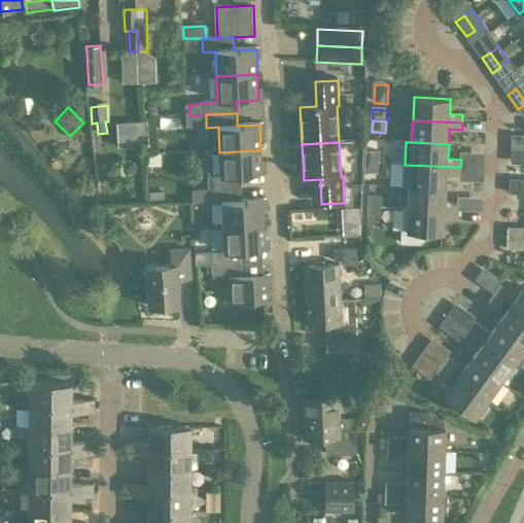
[(240,189),(239,176),(263,175),(260,150),(219,152),(221,177),(209,178),(209,190),(240,189)]
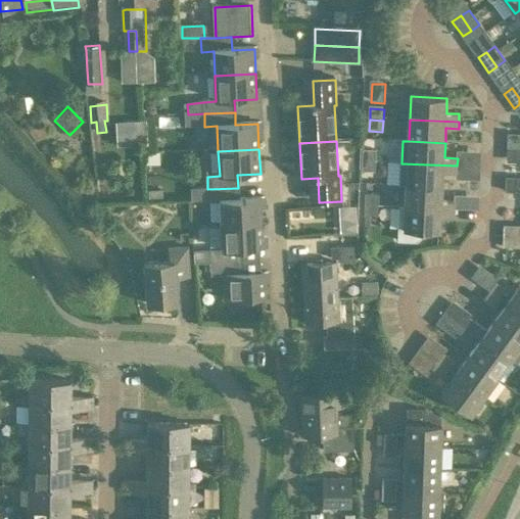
[(377,152),(364,152),(364,162),(377,163),(377,152)]
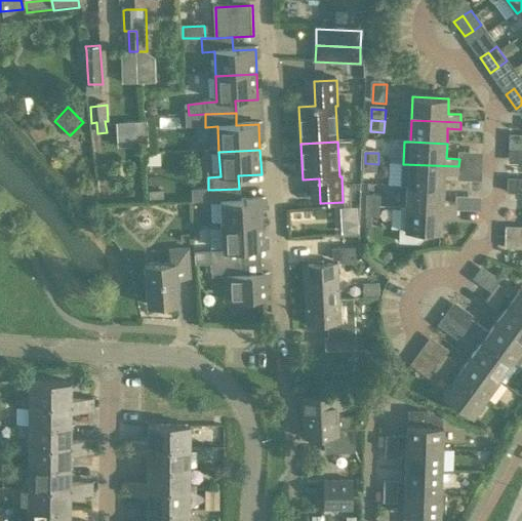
[(378,164),(365,163),(364,174),(377,174),(378,164)]
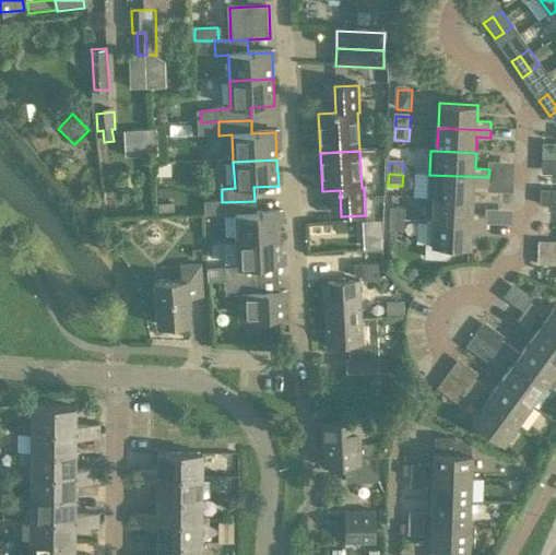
[(488,177),(429,175),(428,199),(435,199),(474,200),(474,185),(488,185),(488,177)]
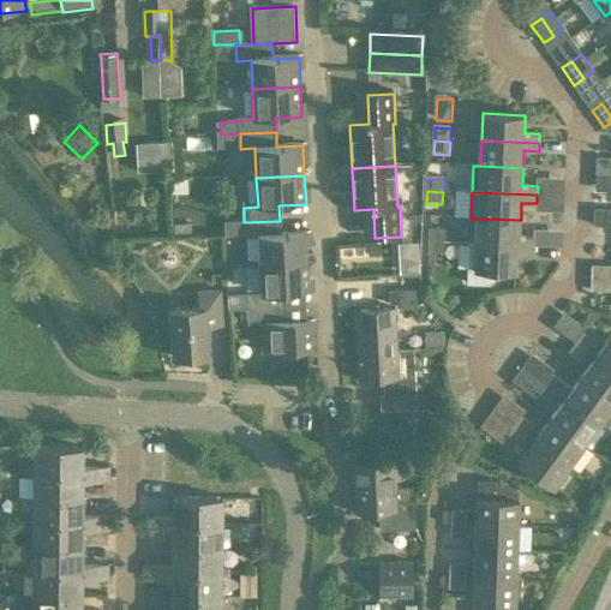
[(521,220),(478,219),(477,244),(535,246),(535,238),(520,237),(521,220)]
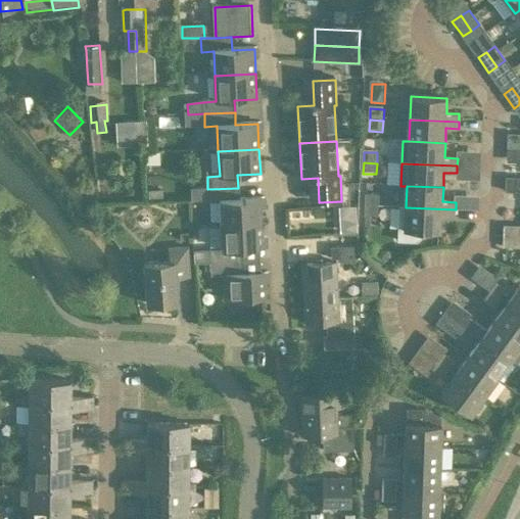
[(263,224),(262,199),(239,200),(238,188),(207,189),(208,201),(221,201),(222,226),(263,224)]
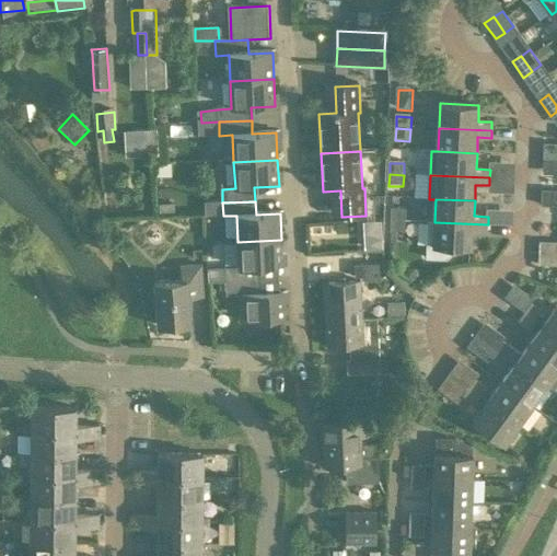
[(175,207),(161,207),(162,216),(175,216),(175,207)]
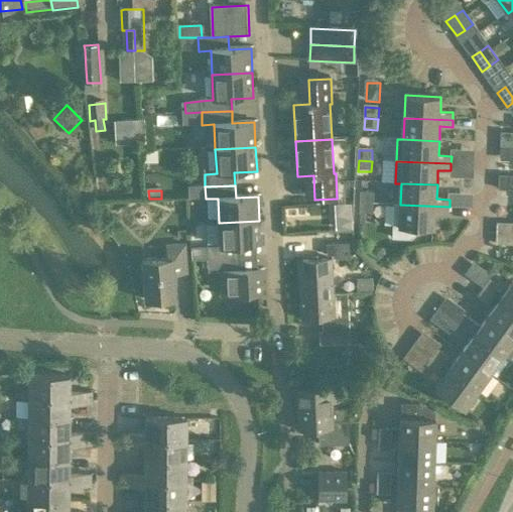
[(375,195),(362,194),(362,205),(375,206),(375,195)]
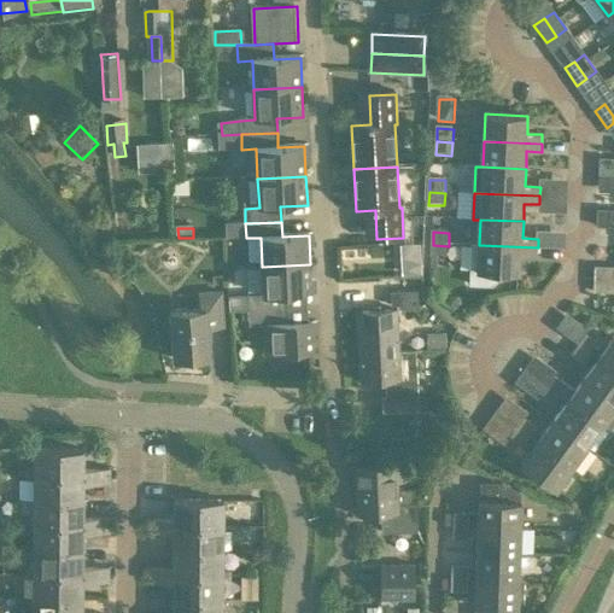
[(449,246),(433,245),(432,257),(448,258),(449,246)]
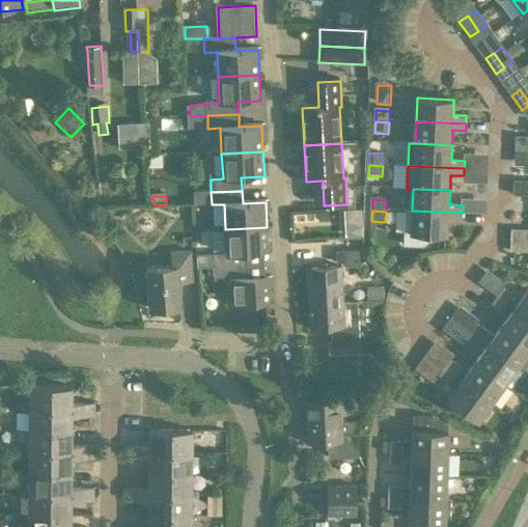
[(463,213),(412,211),(408,211),(407,233),(448,236),(448,219),(462,220),(463,213)]
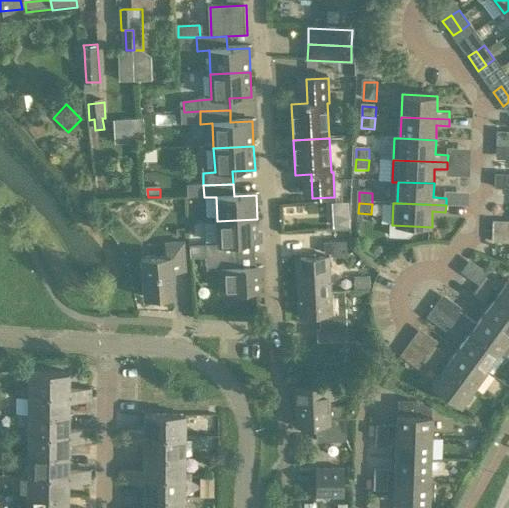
[(239,257),(238,245),(258,244),(257,219),(217,221),(218,246),(191,247),(192,259),(207,259),(239,257)]
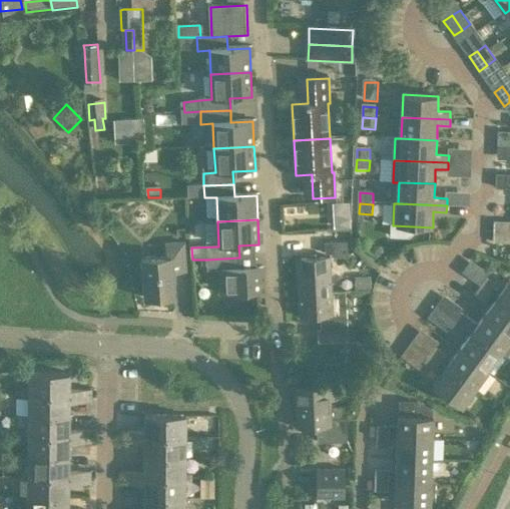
[(351,228),(351,220),(336,220),(336,229),(351,228)]
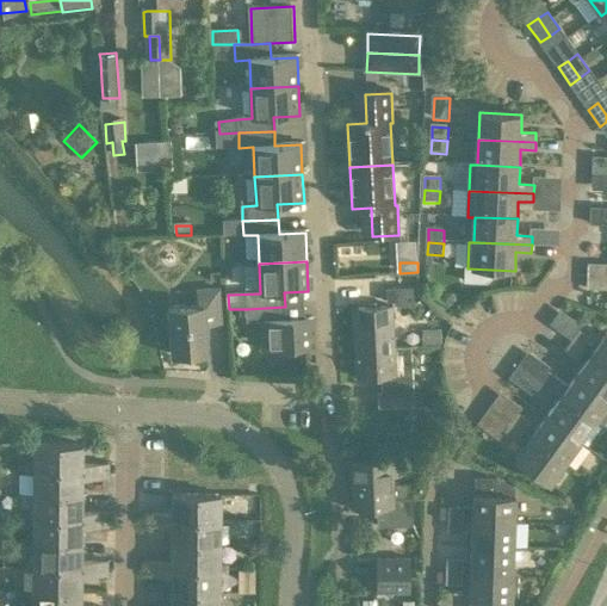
[(171,309),(173,357),(209,354),(208,326),(223,325),(221,290),(199,292),(200,308),(171,309)]
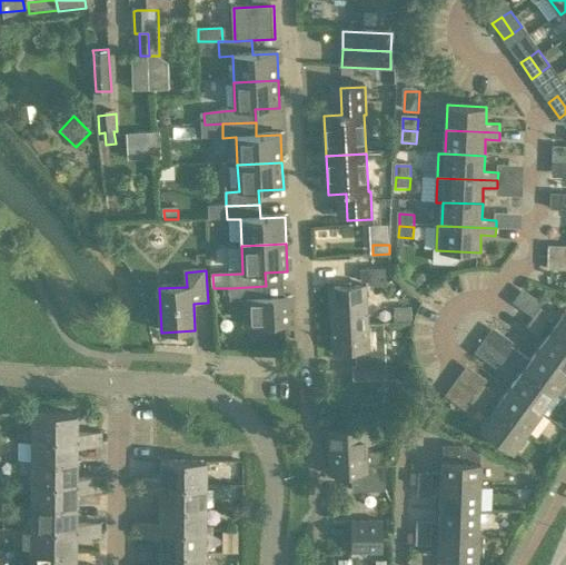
[(374,289),(376,289),(387,288),(386,271),(361,273),(361,285),(370,285),(374,289)]
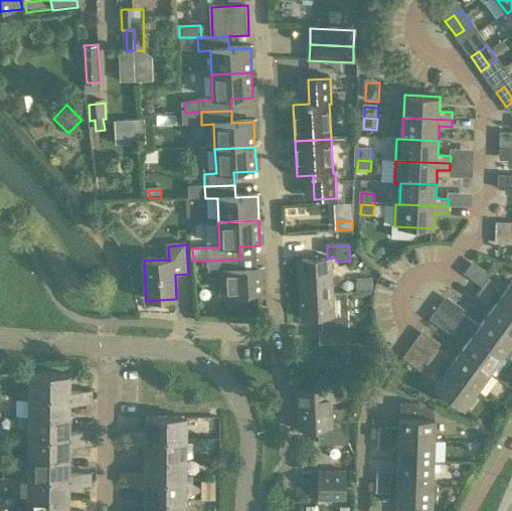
[(220,273),(221,297),(263,295),(261,270),(240,271),(240,259),(208,261),(208,273),(220,273)]
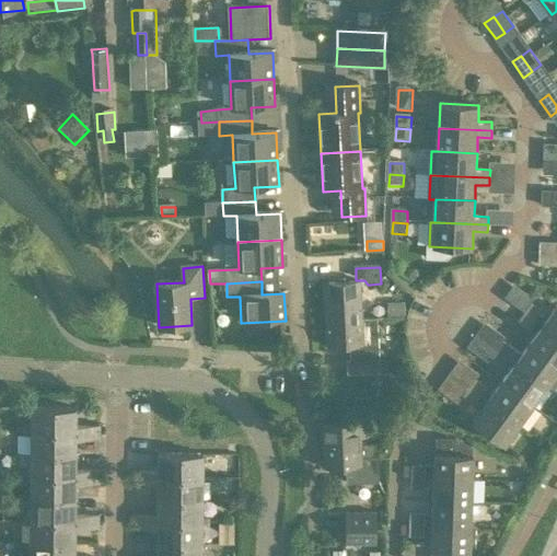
[(363,325),(363,322),(361,282),(326,285),(328,319),(345,319),(346,327),(363,325)]
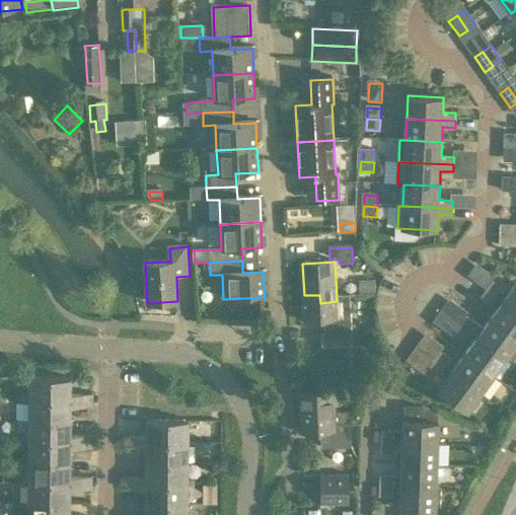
[(489,289),(497,278),(480,266),(471,276),(489,289)]
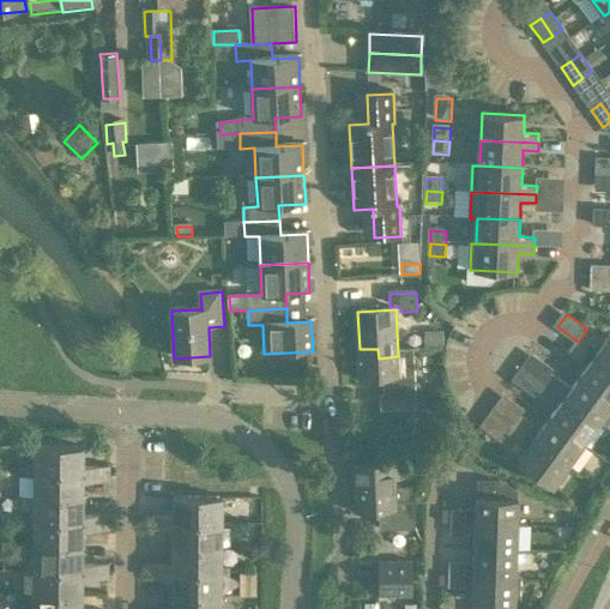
[(446,349),(446,333),(433,333),(428,339),(428,349),(446,349)]
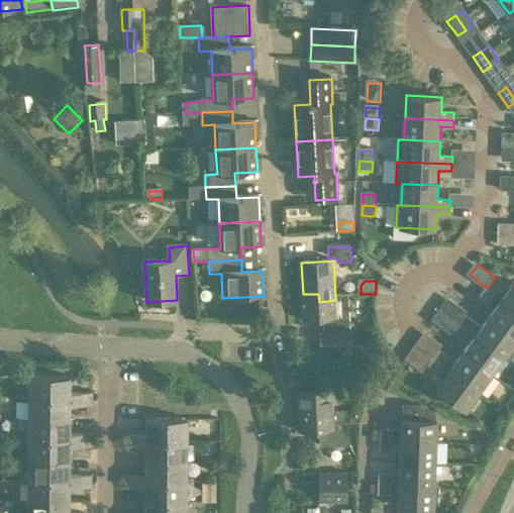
[(503,290),(492,282),(486,291),(496,298),(503,290)]
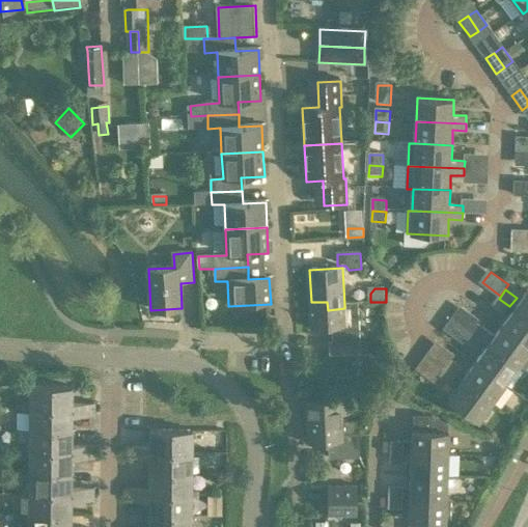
[(516,309),(527,319),(527,294),(516,309)]
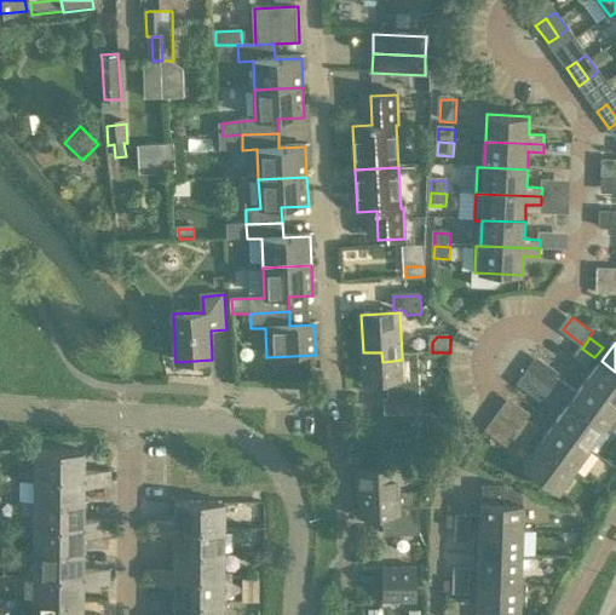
[(594,357),(582,349),(575,358),(587,368),(594,357)]
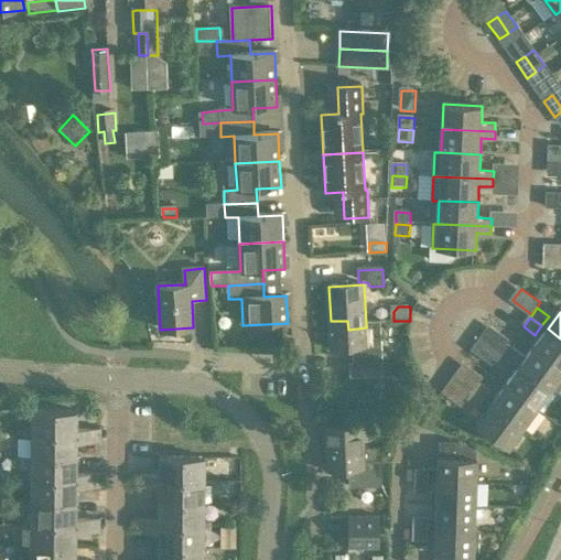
[(381,323),(366,324),(366,327),(348,330),(347,321),(331,321),(332,352),(356,351),(357,368),(352,368),(352,381),(385,379),(381,323)]
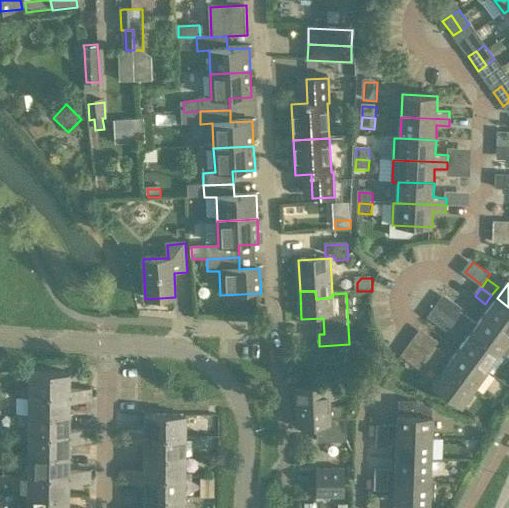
[(508,307),(497,298),(484,316),(508,333),(508,307)]
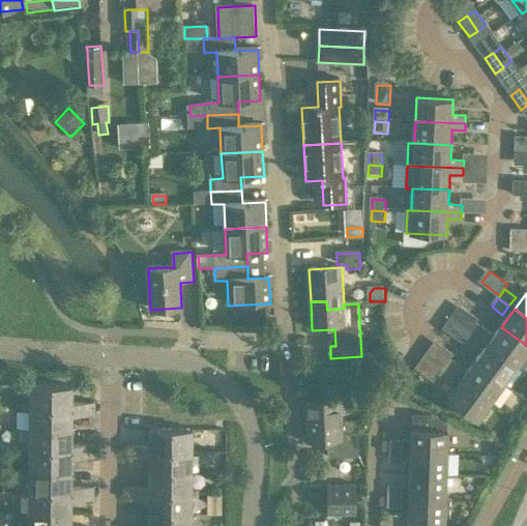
[(526,345),(501,327),(494,337),(478,325),(472,333),(482,342),(488,346),(489,345),(519,367),(525,372),(526,370),(526,345)]
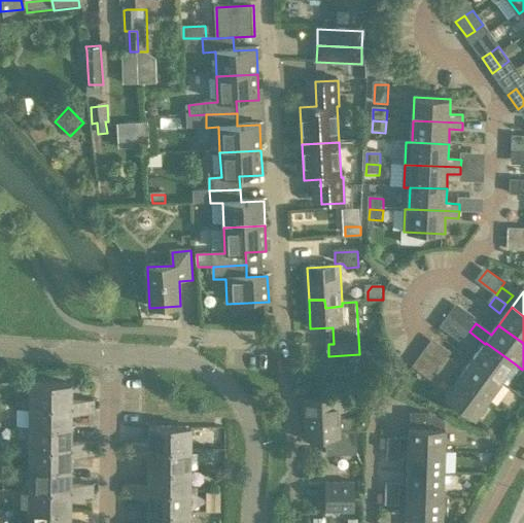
[(480,340),(469,332),(462,341),(474,348),(480,340)]
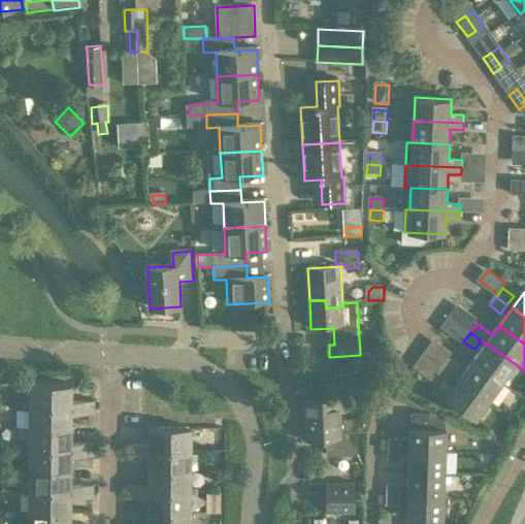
[(486,345),(473,362),(503,383),(517,365),(487,344),(486,345)]
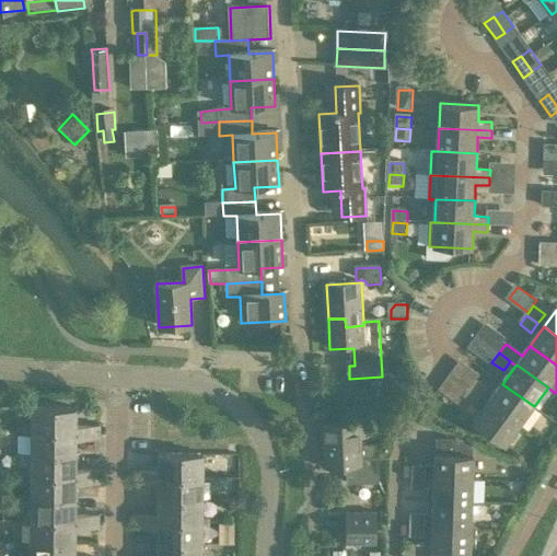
[(489,391),(477,382),(471,391),(482,400),(489,391)]
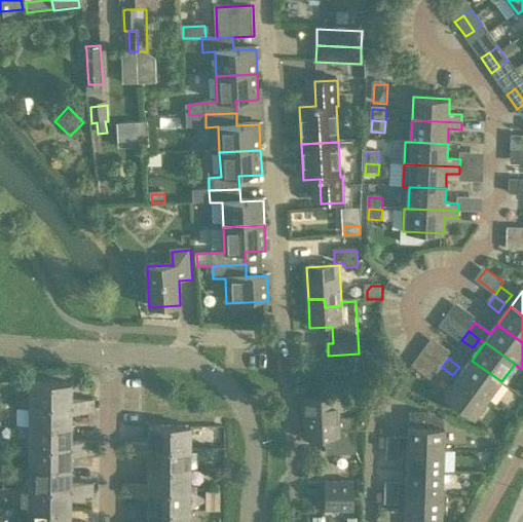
[(472,361),(459,378),(488,400),(501,381),(472,361)]
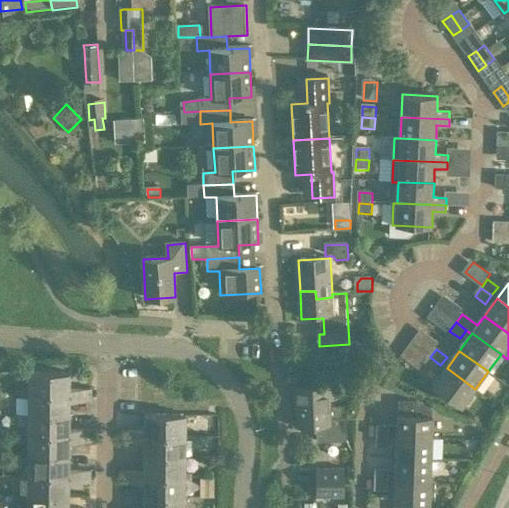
[(440,365),(430,357),(424,366),(434,373),(440,365)]
